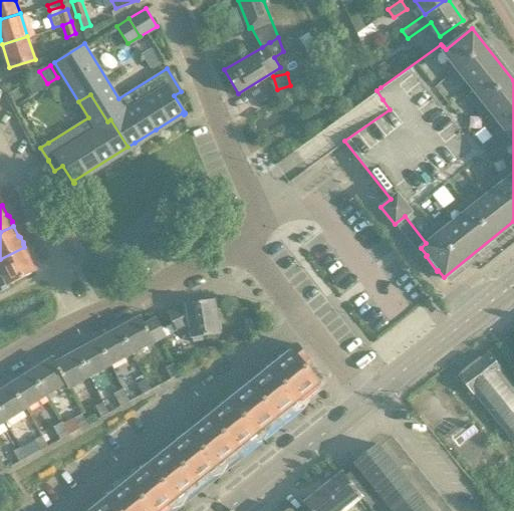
[(24,247),(0,259),(0,270),(7,283),(35,269),(34,266),(34,263),(31,258),(29,257),(24,247)]
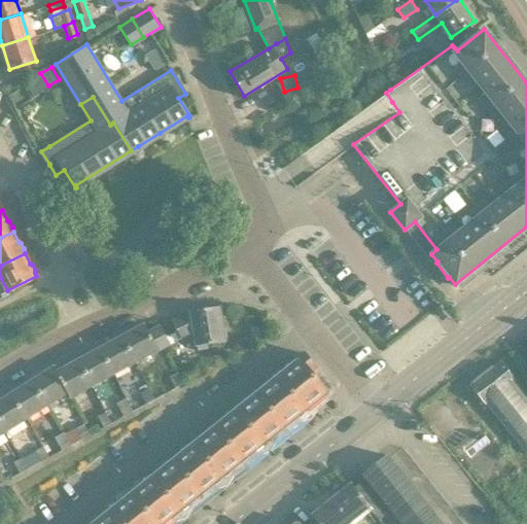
[(222,327),(219,306),(189,311),(171,319),(179,339),(194,332),(196,345),(225,341),(224,337),(226,337),(224,327),(222,327)]
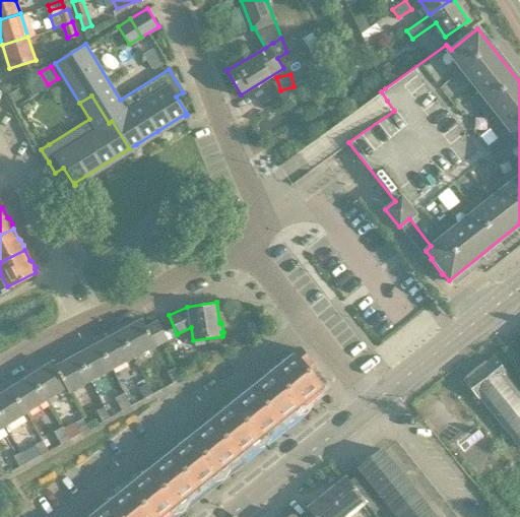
[(142,319),(120,331),(133,357),(155,344),(145,326),(142,319)]
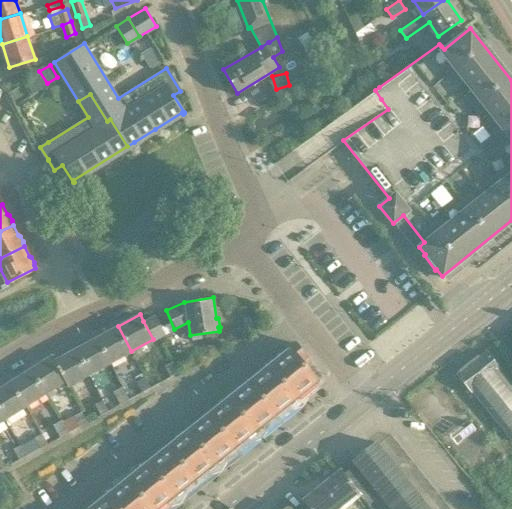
[(143,321),(153,339),(165,333),(155,315),(143,321)]
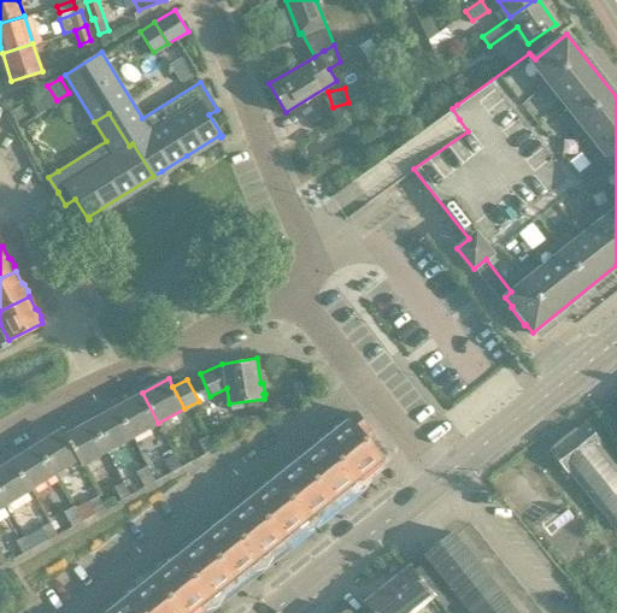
[(158,423),(142,393),(117,406),(133,436),(158,423)]
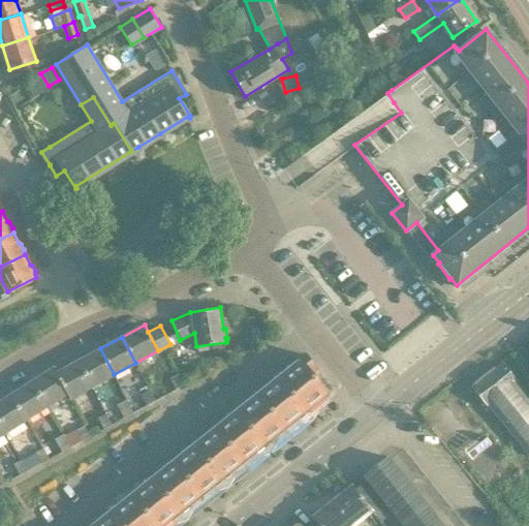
[(100,348),(79,361),(92,387),(114,374),(100,348)]
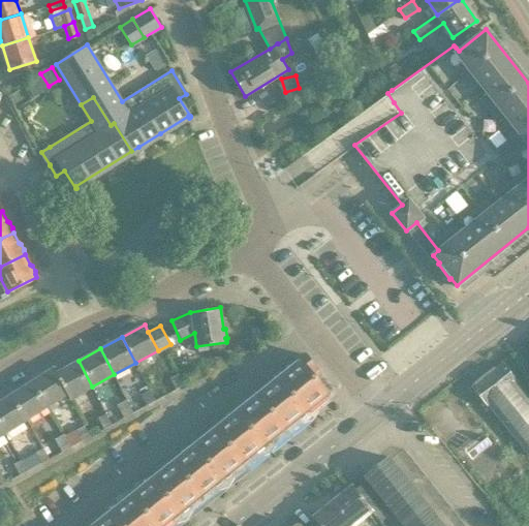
[(305,352),(151,475),(87,525),(159,525),(327,394),(314,377),(320,372),(305,352)]
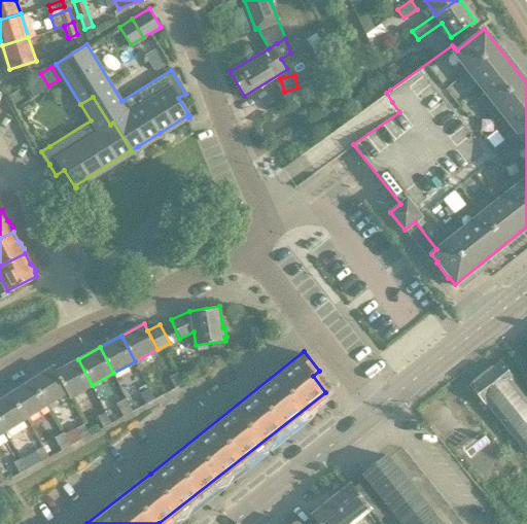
[(449,404),(423,423),(445,451),(450,447),(457,456),(451,461),(467,483),(526,434),(526,386),(504,358),(500,361),(490,370),(494,375),(486,382),(481,376),(478,378),(481,381),(476,386),(472,382),(456,395),(461,402),(453,408),(449,404)]
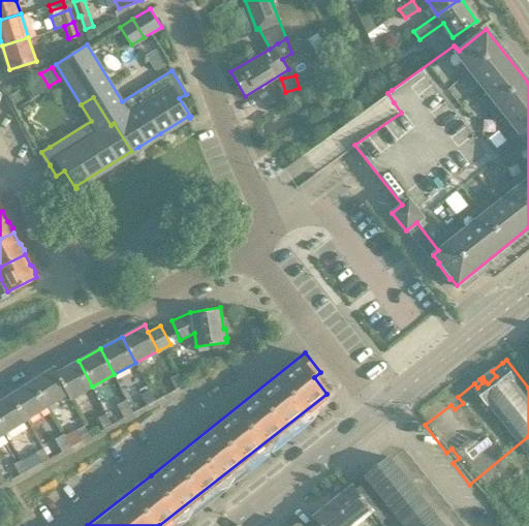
[(79,361),(57,372),(56,372),(63,382),(62,382),(67,393),(69,398),(92,387),(79,361)]
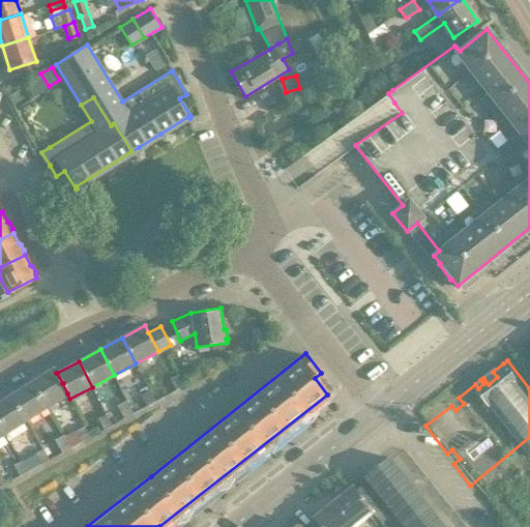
[(48,407),(67,393),(62,383),(63,383),(56,373),(57,373),(54,368),(31,382),(48,407)]
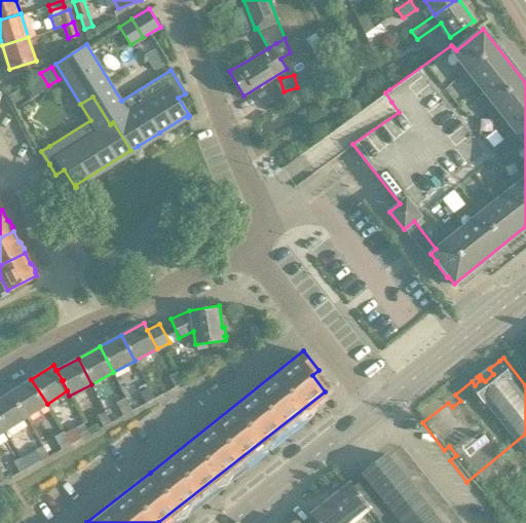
[(168,375),(175,386),(182,382),(176,371),(168,375)]
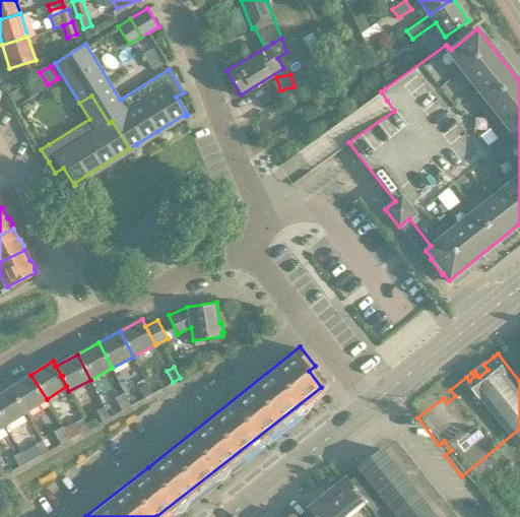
[(26,411),(47,399),(30,375),(10,387),(26,411)]
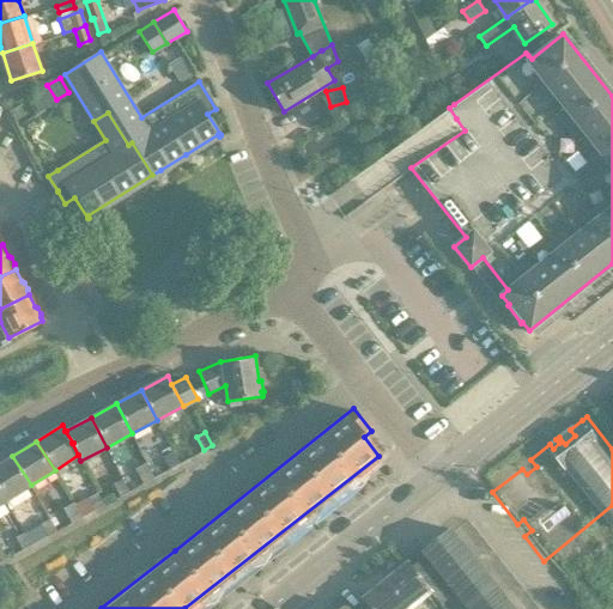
[(163,455),(170,468),(178,463),(173,450),(163,455)]
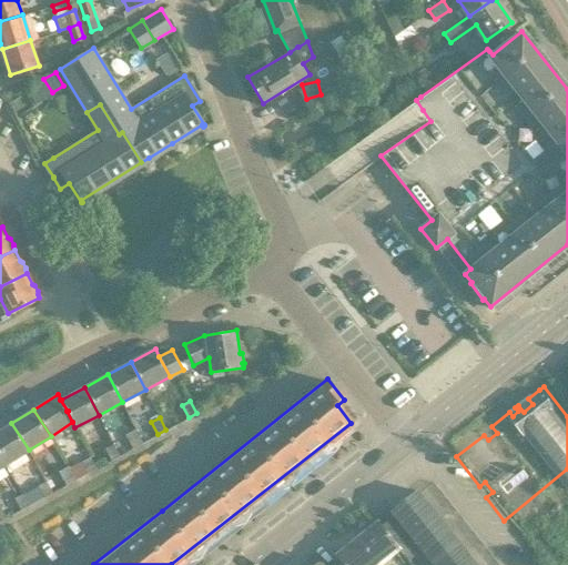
[(0,430),(0,455),(6,464),(29,450),(11,423),(0,430)]
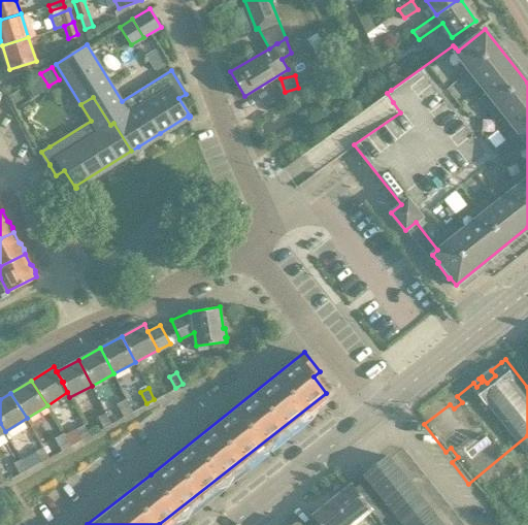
[(117,402),(124,416),(132,411),(126,398),(117,402)]
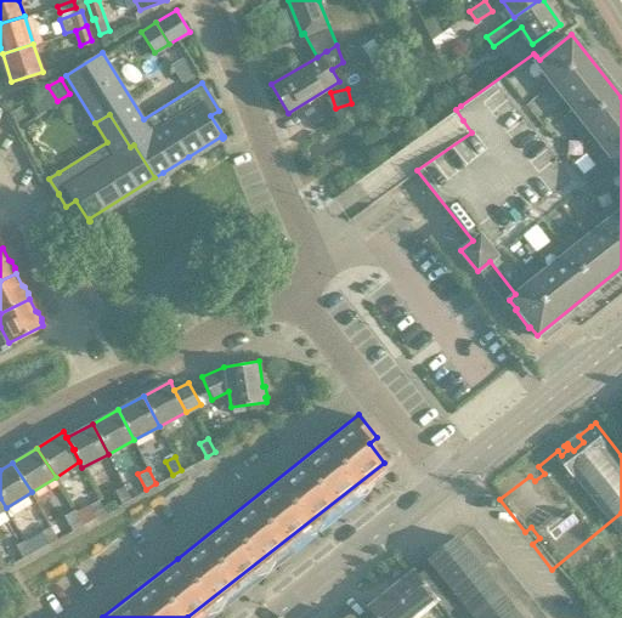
[(114,489),(122,503),(130,498),(124,485),(114,489)]
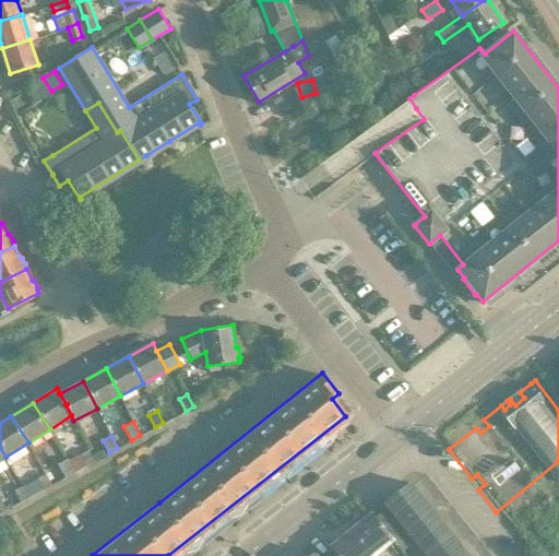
[(80,453),(86,464),(94,460),(88,449),(80,453)]
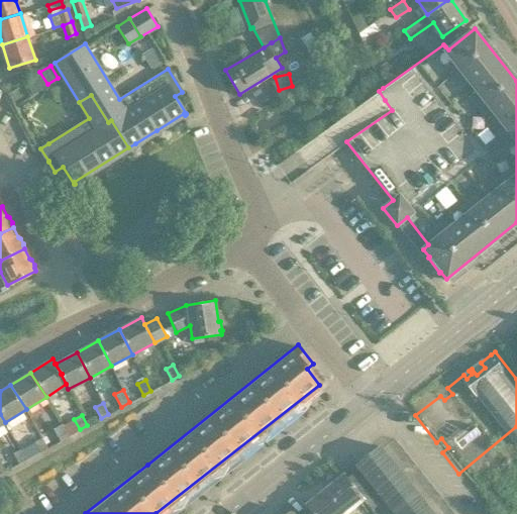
[(54,427),(60,440),(69,435),(62,423),(54,427)]
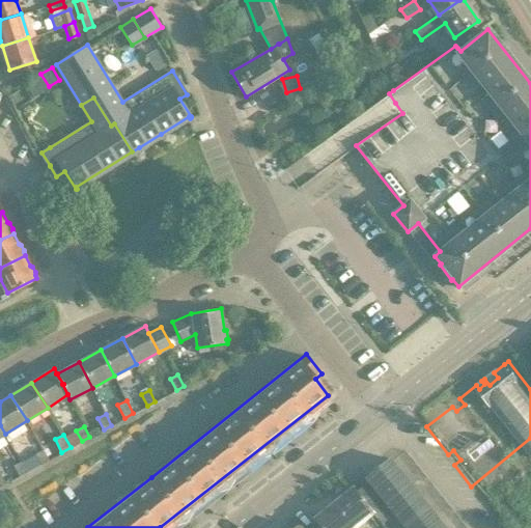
[(35,453),(40,464),(49,460),(43,448),(35,453)]
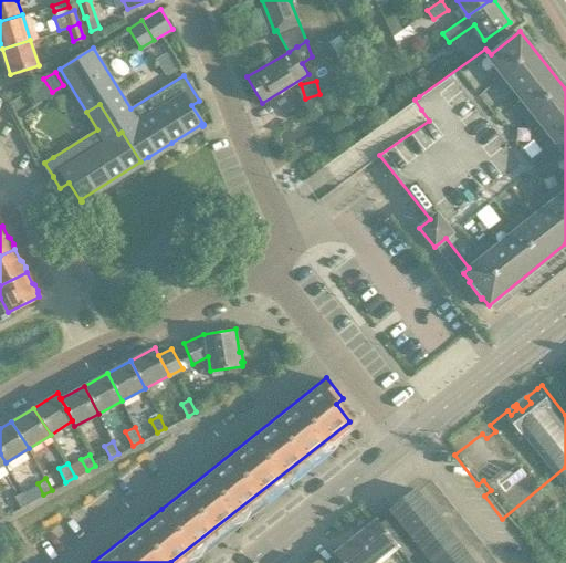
[(380,524),(398,546),(407,556),(420,546),(433,562),(475,562),(416,487),(389,508),(394,513),(380,524)]
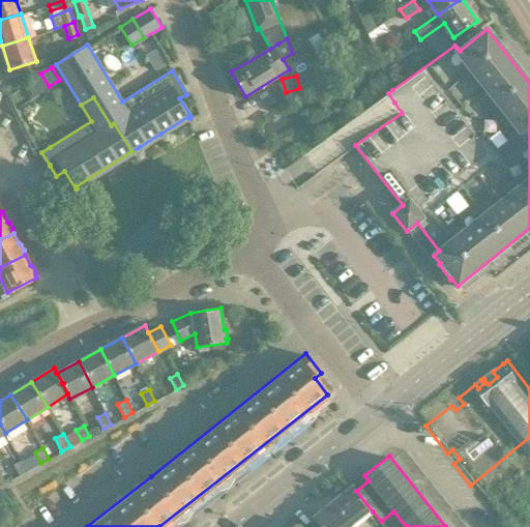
[(13,464),(20,474),(27,470),(21,460),(13,464)]
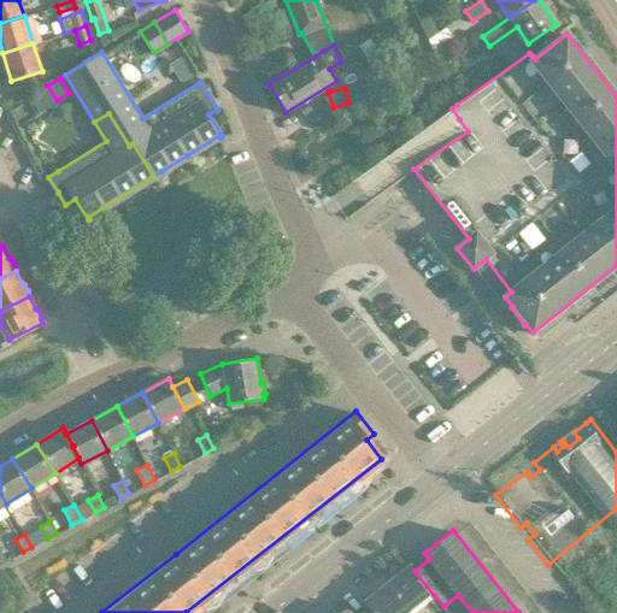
[(371,611),(369,612),(411,612),(434,595),(415,571),(410,565),(364,601),(371,611)]
